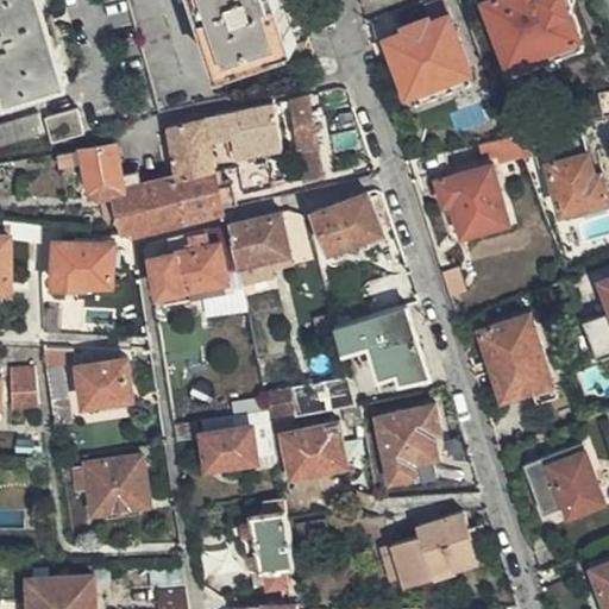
[(45,11),(42,0),(0,0),(0,80),(5,98),(64,80),(63,70),(45,11)]
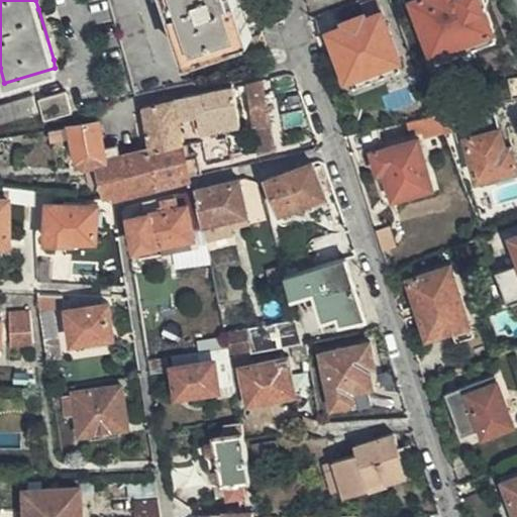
[(252,35),(239,0),(169,0),(188,58),(252,35)]
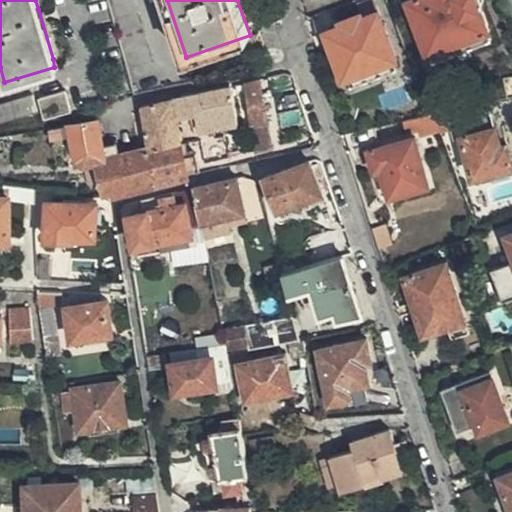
[(363,16),(378,10),(374,0),(371,0),(359,5),(361,11),(363,16)]
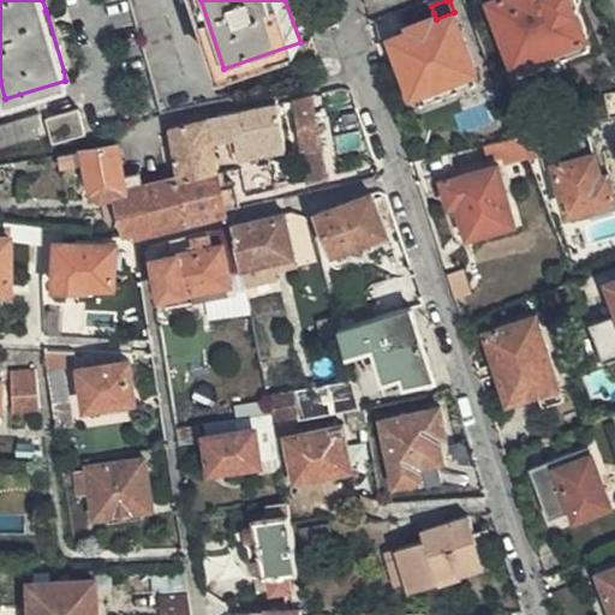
[(585,33),(573,0),(488,0),(512,61),(585,33)]
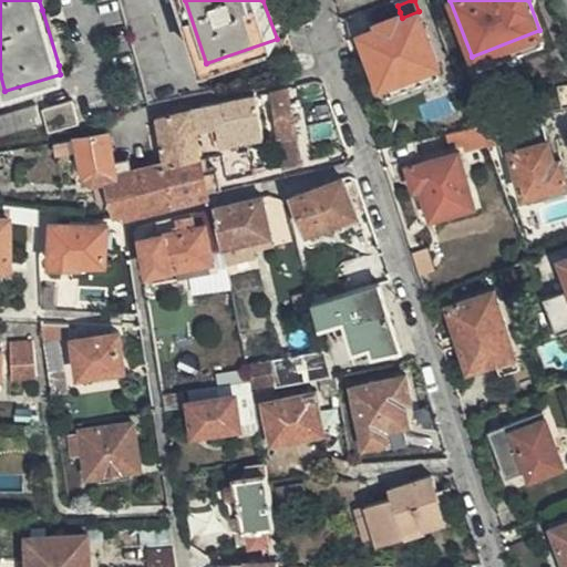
[(428,33),(419,11),(402,18),(400,12),(373,23),(375,27),(358,34),(379,92),(440,68),(428,33)]
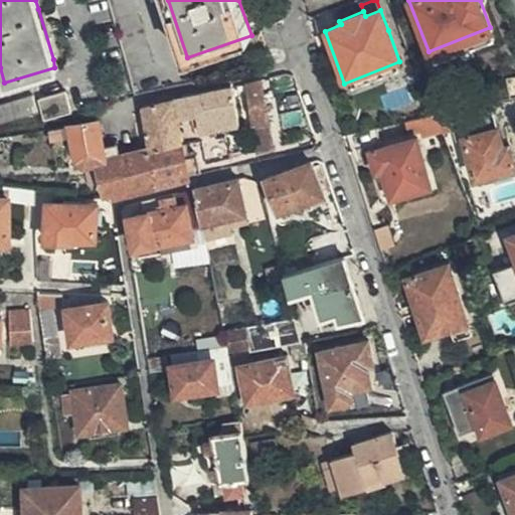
[(322,20),(325,31),(341,24),(339,21),(337,14),(322,20)]
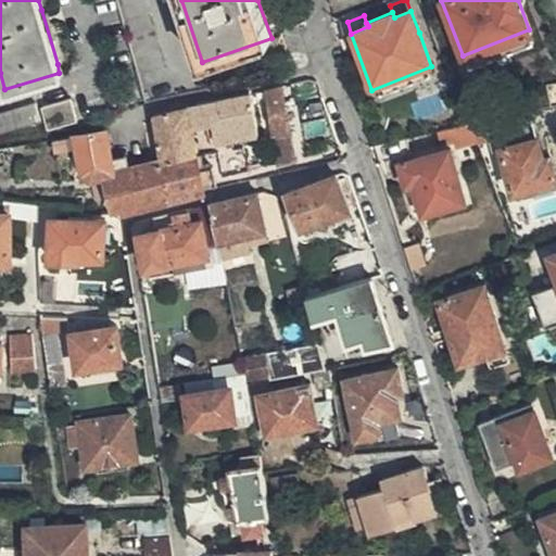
[(301,81),(294,83),(282,86),(285,102),(305,98),(301,81)]
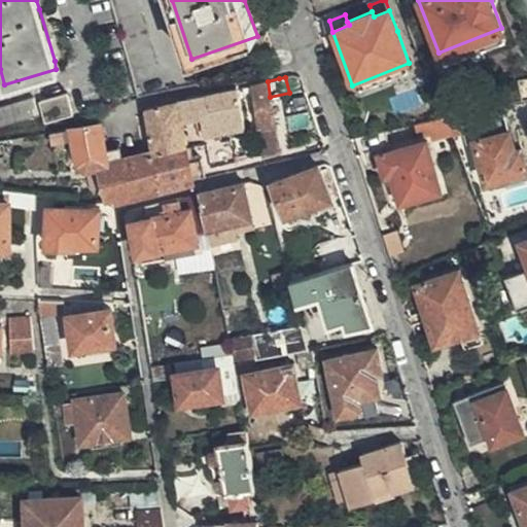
[(520,102),(526,100),(526,77),(516,80),(520,102)]
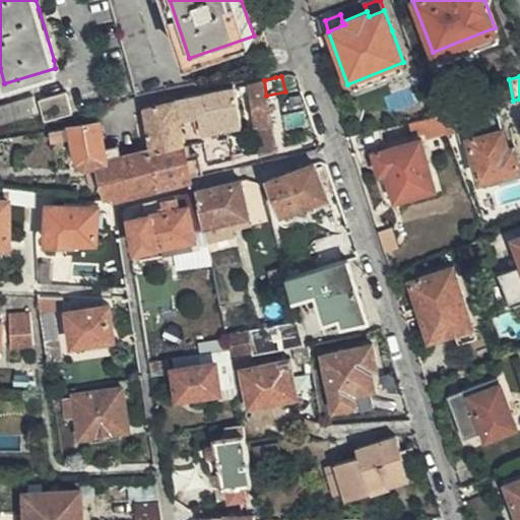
[(266,95),(264,80),(246,84),(259,154),(274,152),(271,139),(270,139),(263,105),(267,104),(266,95)]
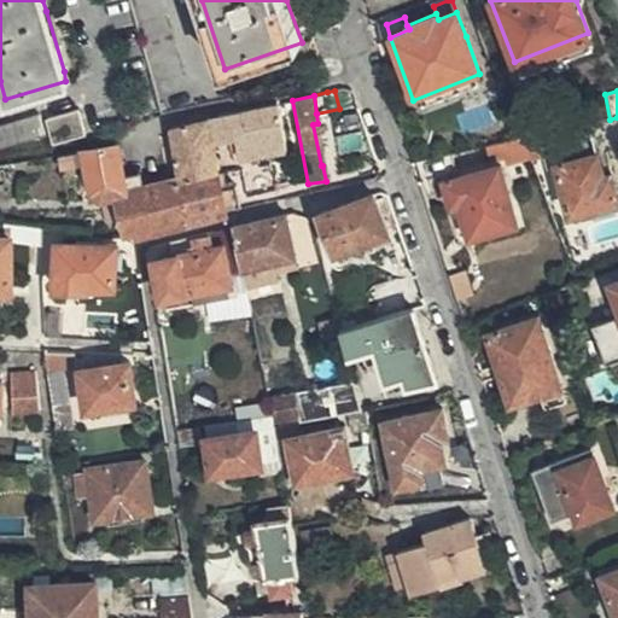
[(277,104),(260,108),(268,153),(285,150),(277,104)]
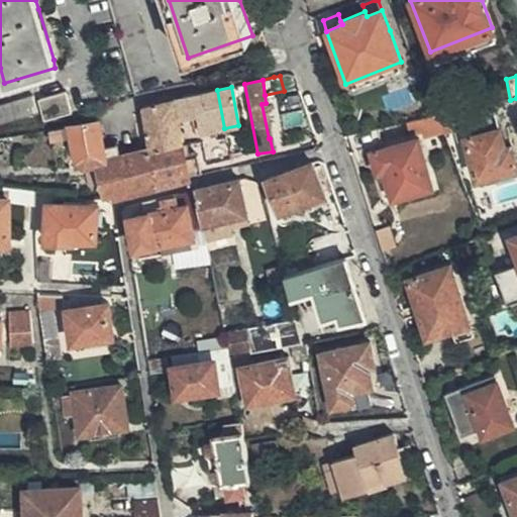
[(217,90),(173,100),(176,113),(197,109),(202,131),(215,130),(224,128),(217,90)]
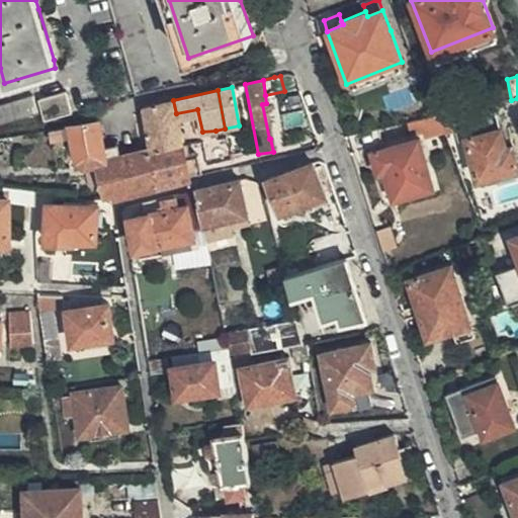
[(65,91),(37,98),(42,118),(71,112),(65,91)]
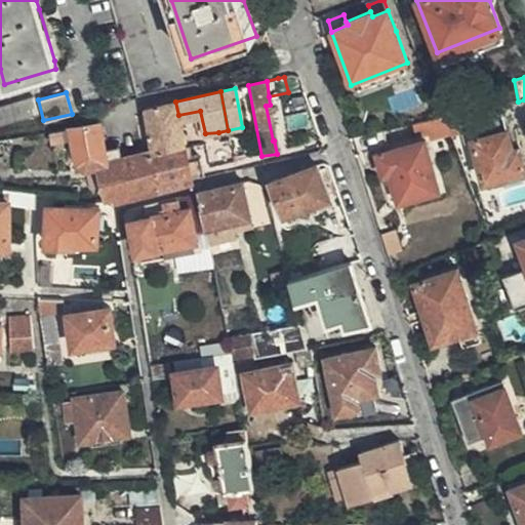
[(0,123),(37,113),(32,95),(0,104),(0,123)]
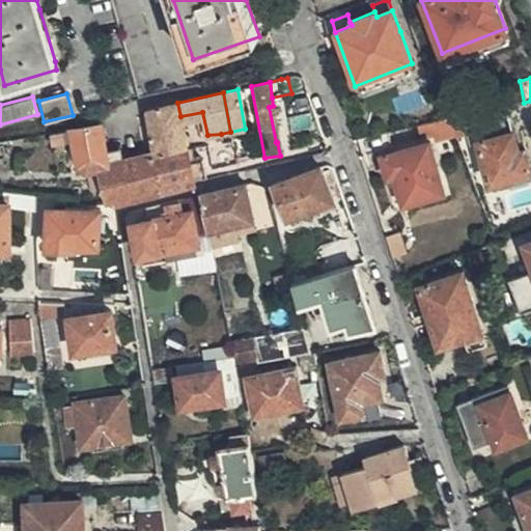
[(148,110),(158,154),(188,148),(180,116),(177,103),(155,108),(148,110)]
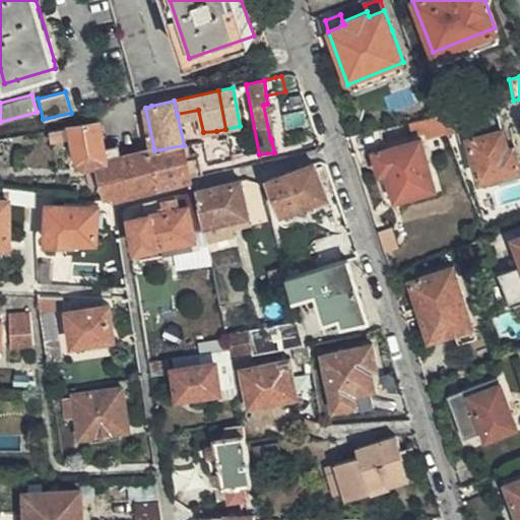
[(519,169),(519,161),(516,145),(507,147),(499,116),(458,124),(461,139),(469,137),(480,179),(500,174),(501,183),(518,178),(517,171),(519,169)]
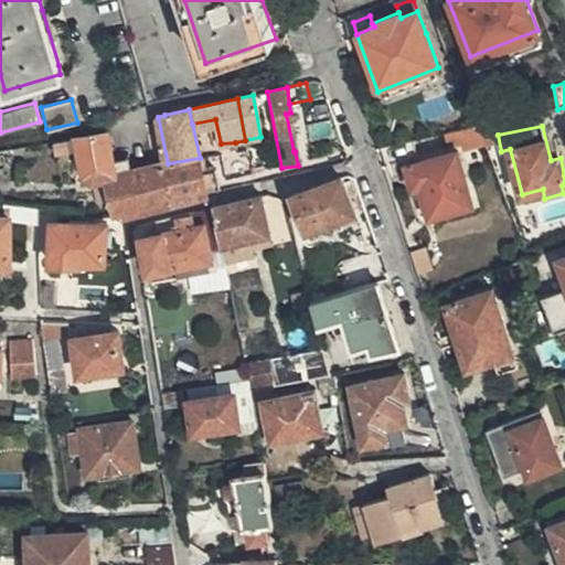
[(119,215),(119,217),(176,203),(168,163),(117,174),(108,134),(53,142),(56,155),(74,151),(78,173),(87,181),(110,177),(119,215)]
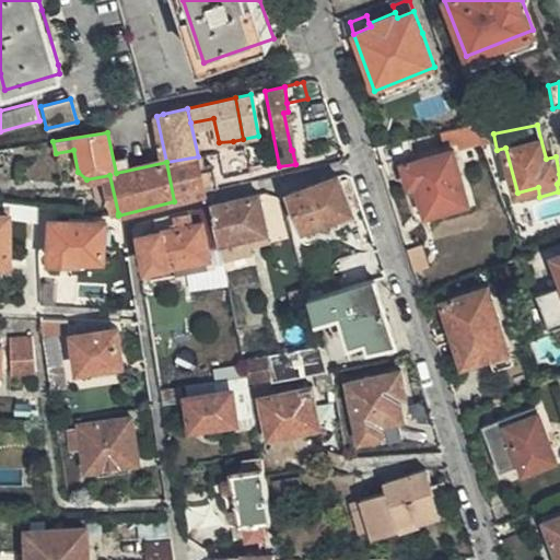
[(235,150),(218,153),(223,178),(253,172),(248,158),(245,159),(243,148),(235,150)]
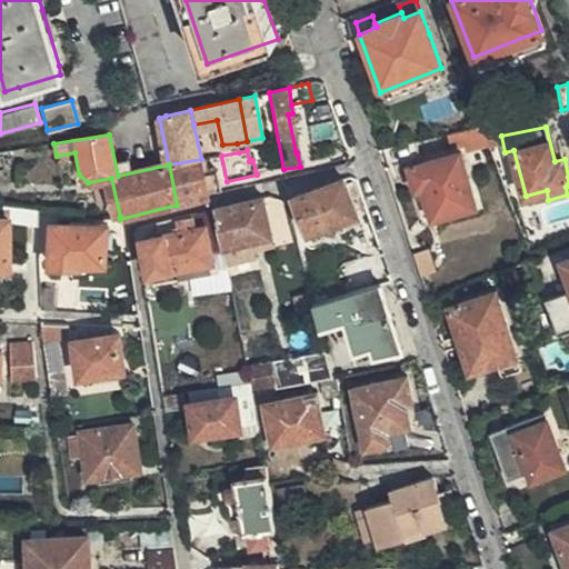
[(476,207),(461,155),(409,168),(415,192),(422,190),(431,220),(476,207)]
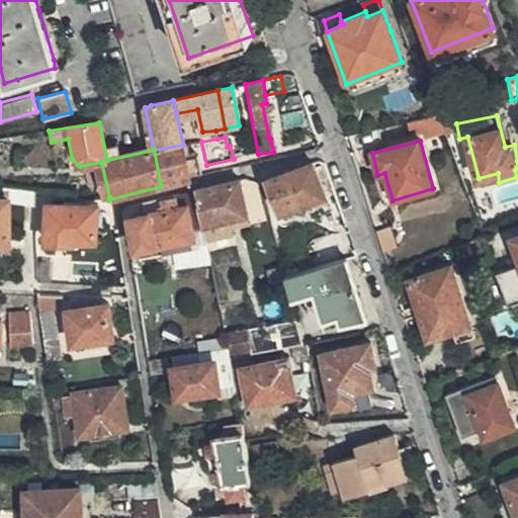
[(161,186),(190,180),(183,145),(154,150),(161,186)]
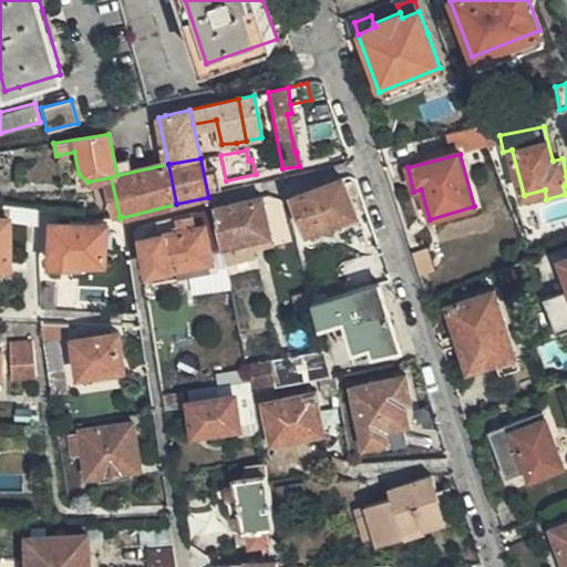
[(357,213),(344,181),(292,198),(309,241),(341,230),(339,220),(357,213)]
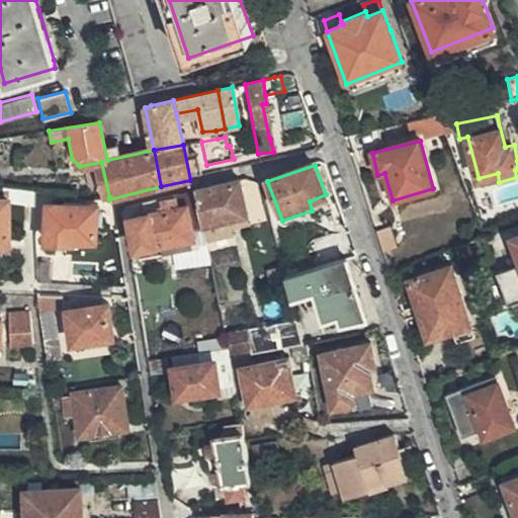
[(248,216),(242,181),(194,192),(201,227),(248,216)]
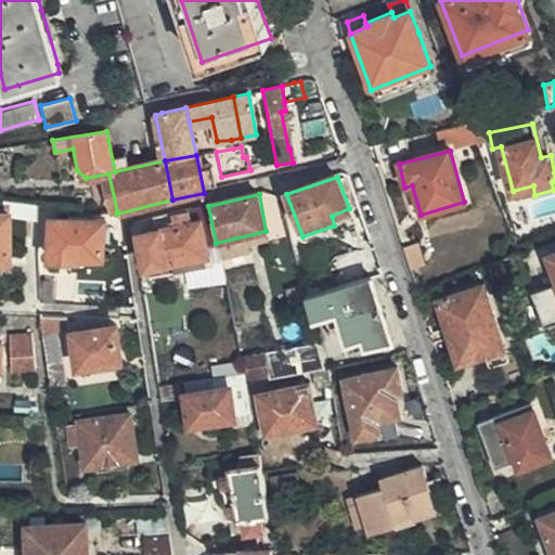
[(216,243),(208,206),(190,209),(191,220),(198,218),(204,245),(216,243)]
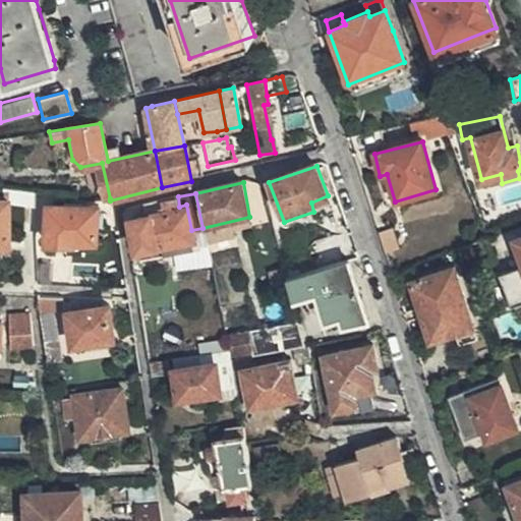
[(179,207),(178,196),(160,201),(160,206),(149,208),(150,213),(129,217),(136,251),(193,239),(191,230),(186,205),(179,207)]
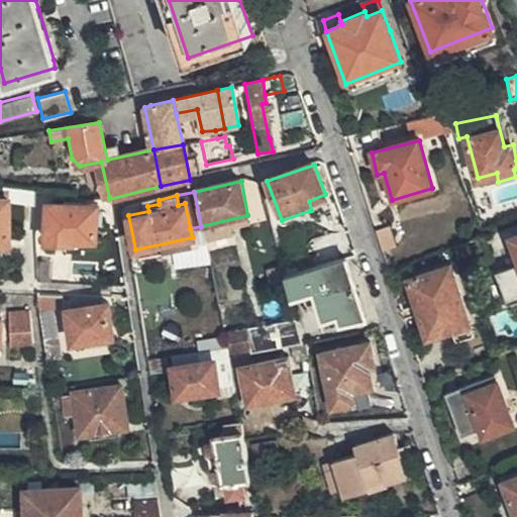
[(0,241),(9,242),(8,197),(0,197),(0,241)]
